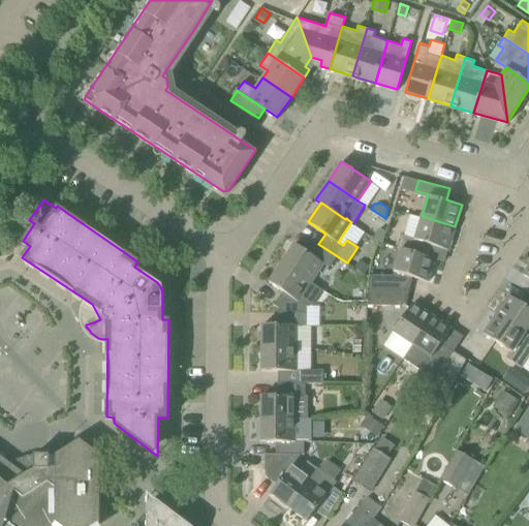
[(448,249),(455,226),(422,216),(414,238),(401,235),(398,246),(401,247),(411,250),(429,255),(432,244),(448,249)]
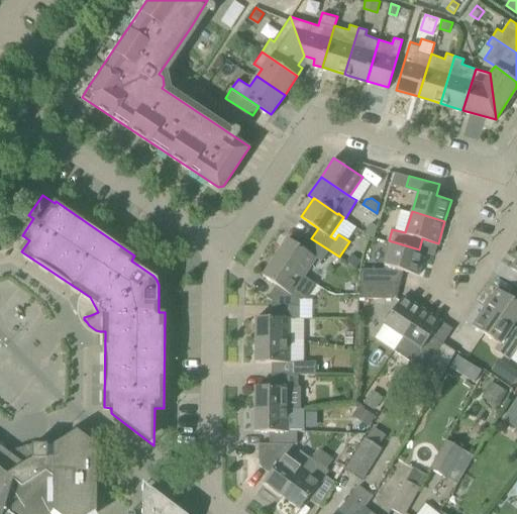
[(377,234),(380,222),(368,219),(365,230),(377,234)]
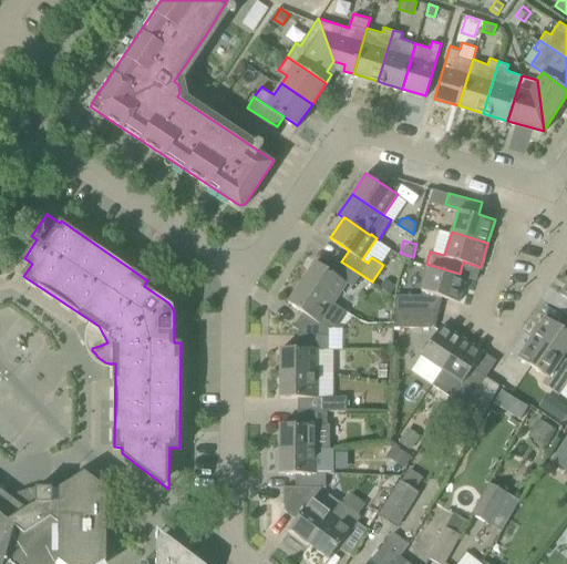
[(353,285),(360,274),(341,262),(338,258),(330,269),(316,260),(302,280),(334,301),(348,282),(353,285)]
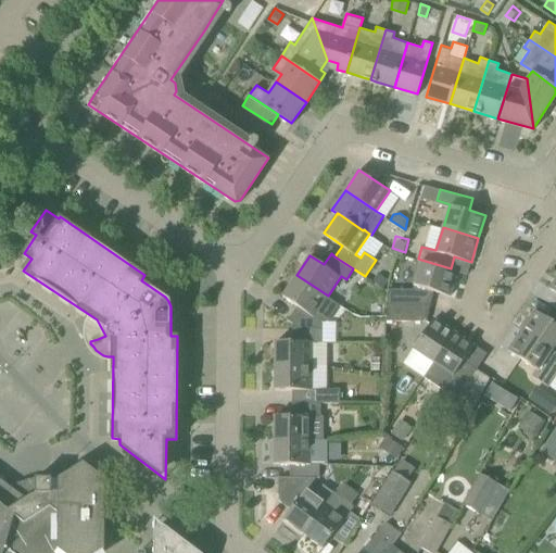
[(457,271),(451,268),(432,263),(421,260),(414,289),(388,288),(388,303),(429,303),(431,303),(434,290),(450,294),(457,271)]
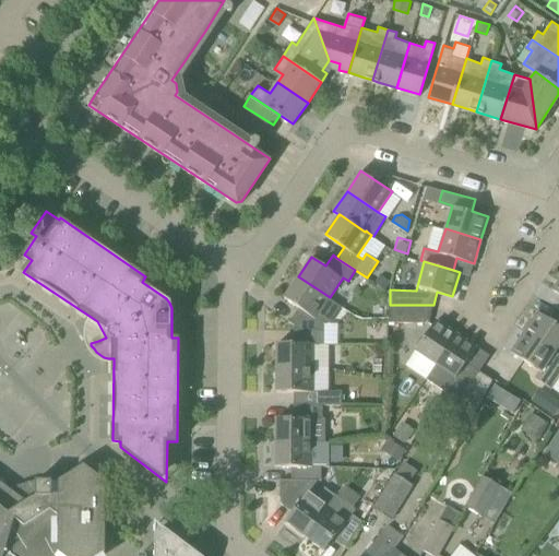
[(381,272),(377,279),(387,285),(391,279),(381,272)]
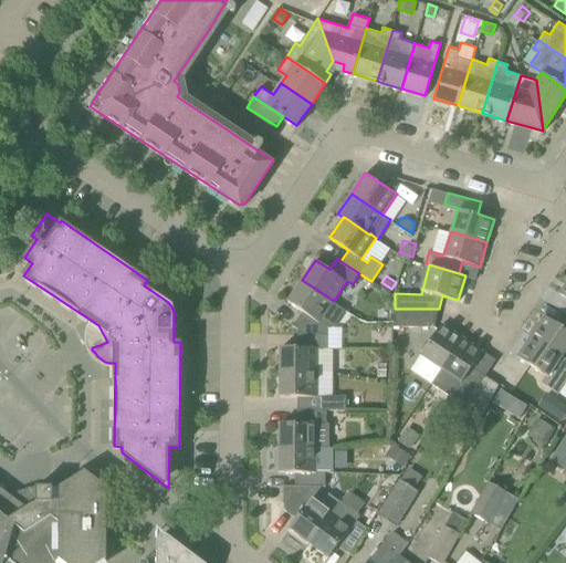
[(345,308),(334,301),(302,280),(289,301),(303,310),(293,324),(299,329),(299,333),(329,334),(329,326),(334,325),(345,308)]
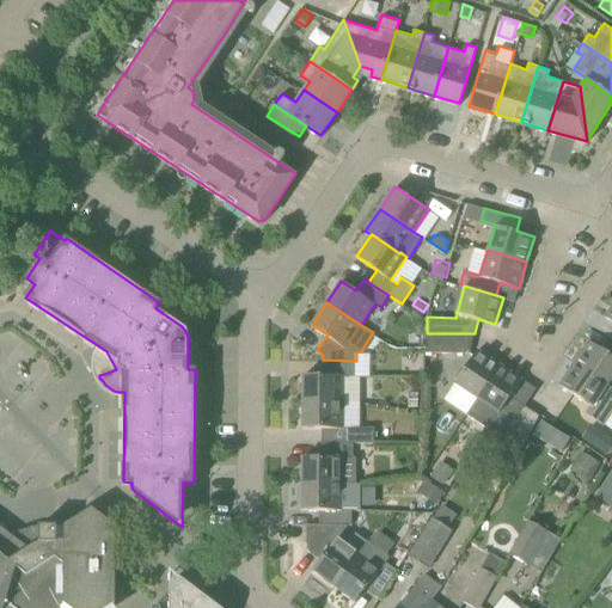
[(470,351),(475,333),(472,333),(427,333),(426,351),(470,351)]
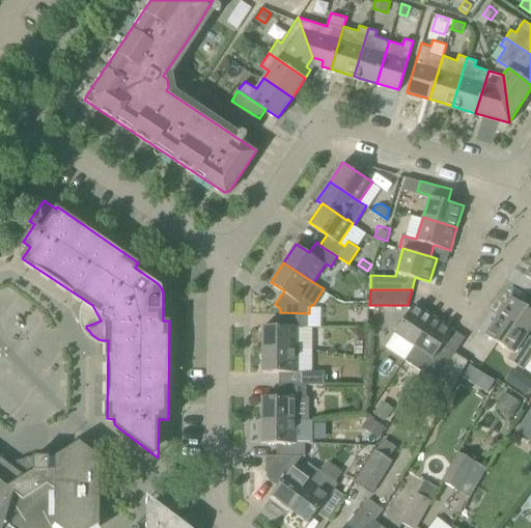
[(530,294),(525,304),(511,295),(498,313),(528,333),(530,327),(530,294)]
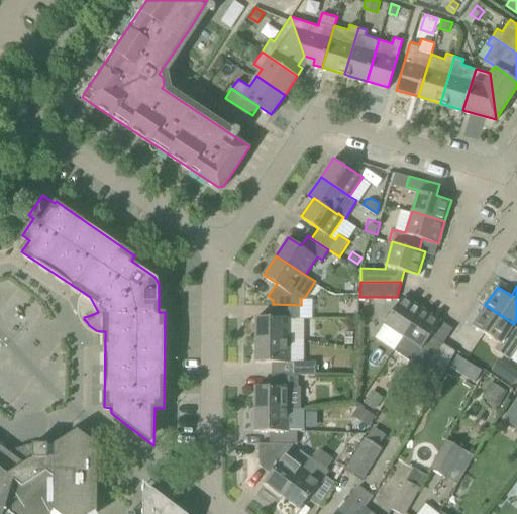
[(422,307),(404,294),(385,322),(404,335),(422,307)]
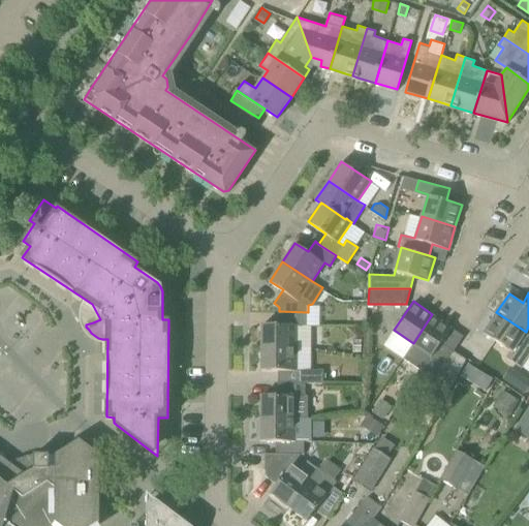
[(262,323),(261,346),(298,347),(298,323),(308,323),(308,312),(279,311),(279,312),(279,323),(262,323)]
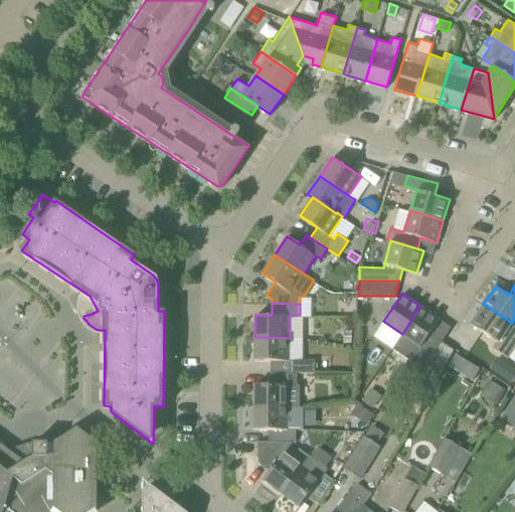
[(508,355),(514,344),(514,324),(512,323),(483,304),(471,323),(498,341),(494,346),(508,355)]
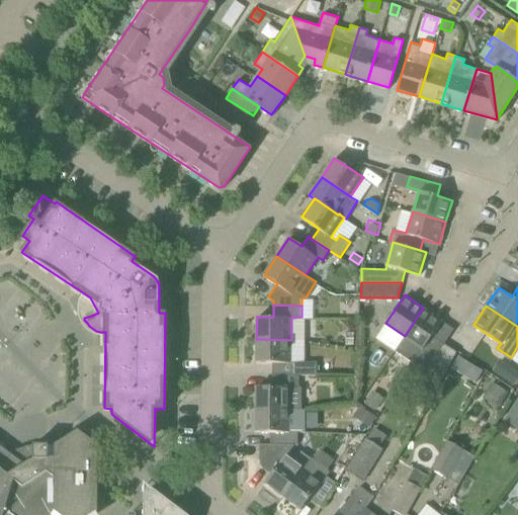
[(395,351),(424,371),(444,342),(432,334),(442,320),(423,308),(405,336),(395,351)]
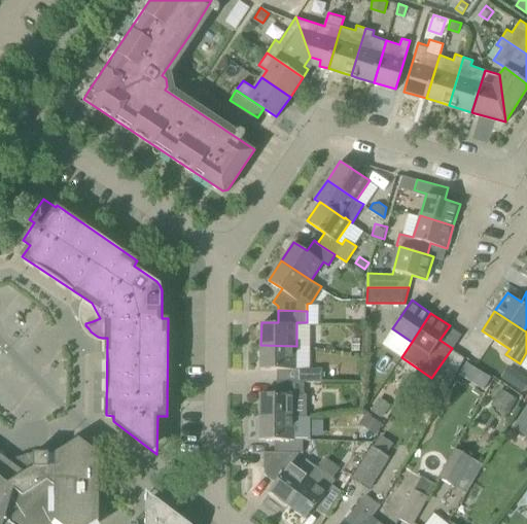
[(359,349),(360,337),(352,337),(351,348),(359,349)]
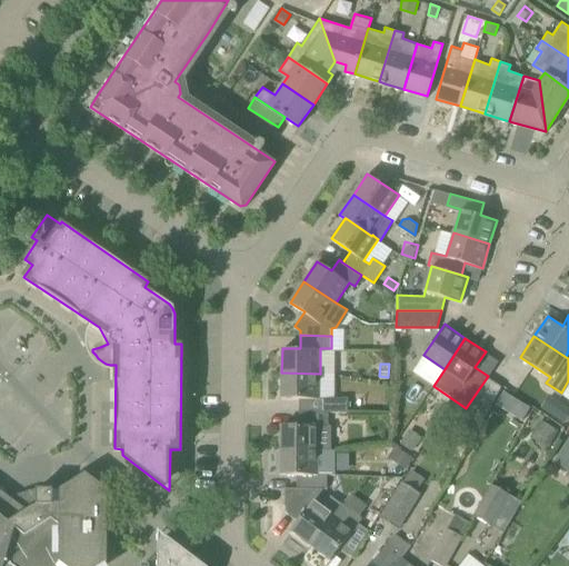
[(348,410),(348,397),(320,396),(320,374),(281,373),(281,397),(299,397),(299,411),(328,410),(348,410)]
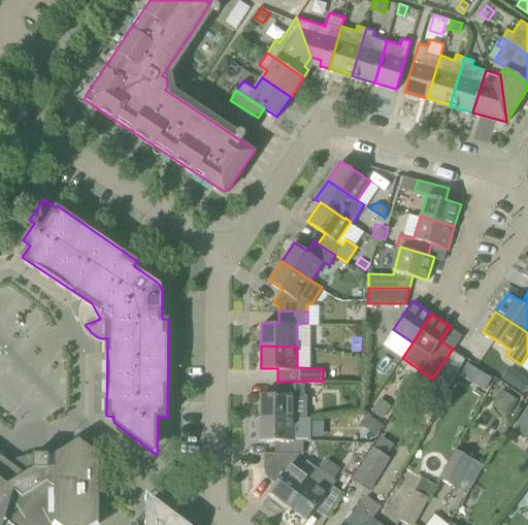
[(447,387),(454,374),(466,358),(453,349),(432,379),(447,387)]
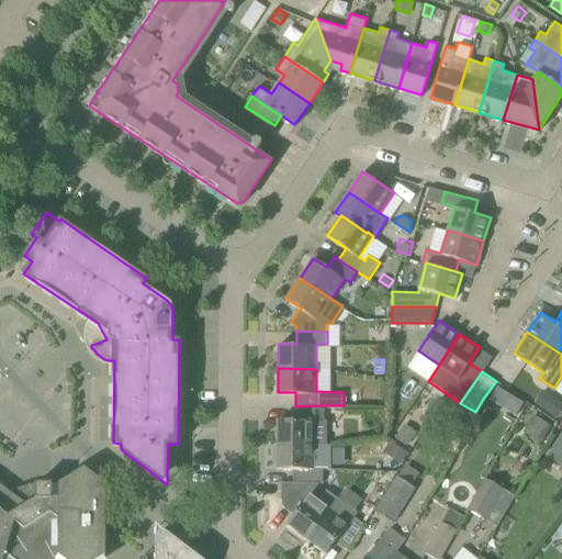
[(491,400),(520,410),(526,395),(496,386),(491,400)]
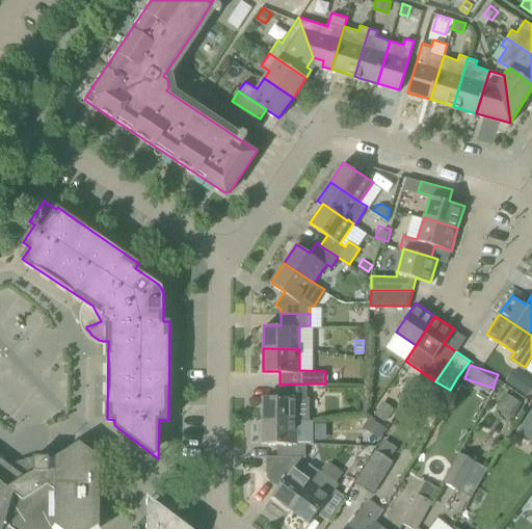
[(310,420),(310,396),(307,396),(307,384),(280,385),(280,396),(263,396),(263,420),(310,420)]
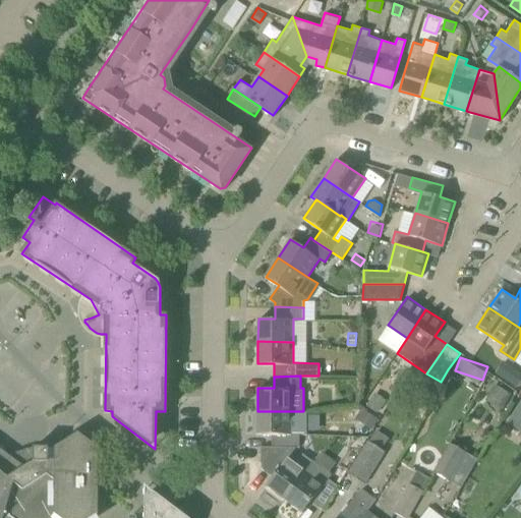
[(503,409),(512,393),(495,384),(485,399),(503,409)]
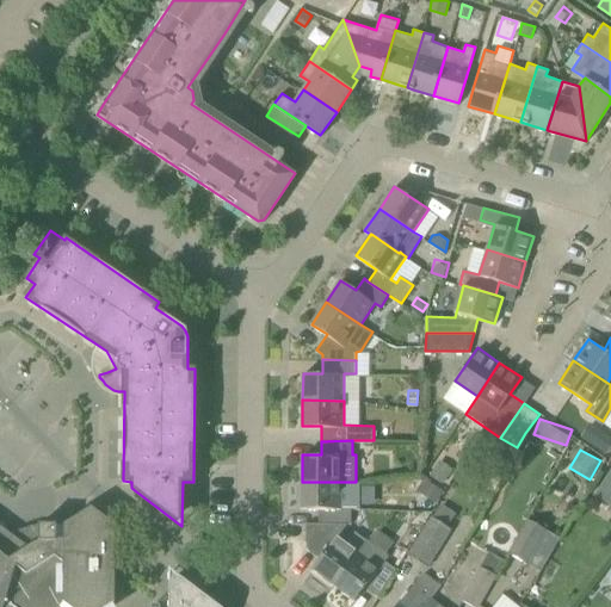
[(443,483),(452,466),(440,459),(430,475),(443,483)]
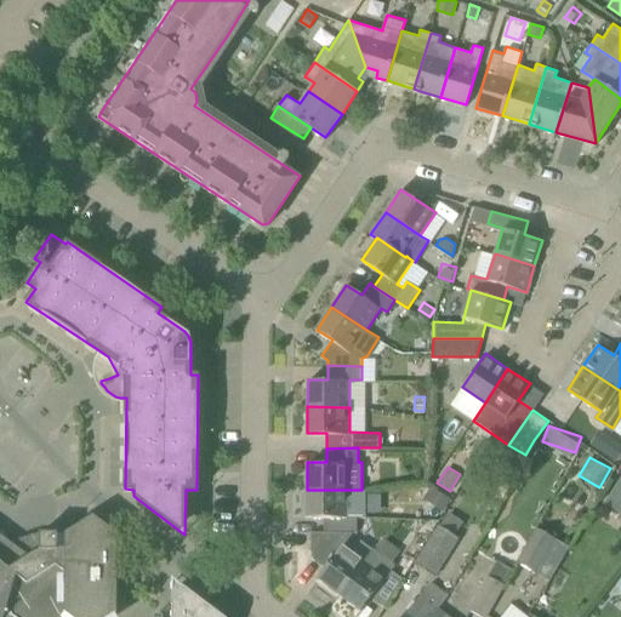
[(439,507),(446,495),(434,487),(427,498),(439,507)]
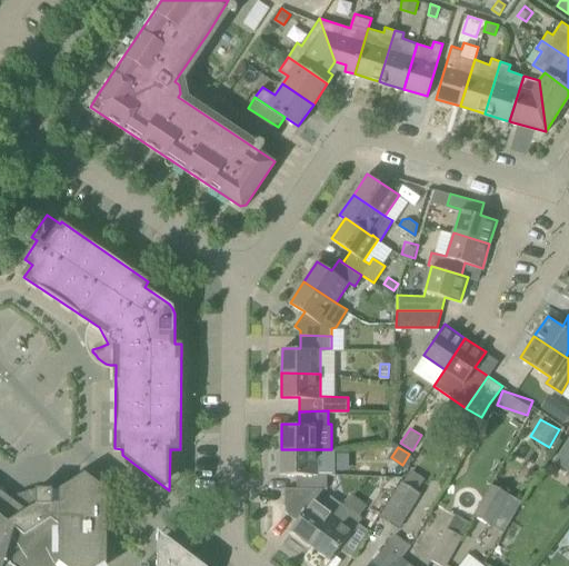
[(335,473),(335,449),(331,449),(281,449),(281,474),(297,474),(297,487),(325,487),(327,487),(327,473),(335,473)]
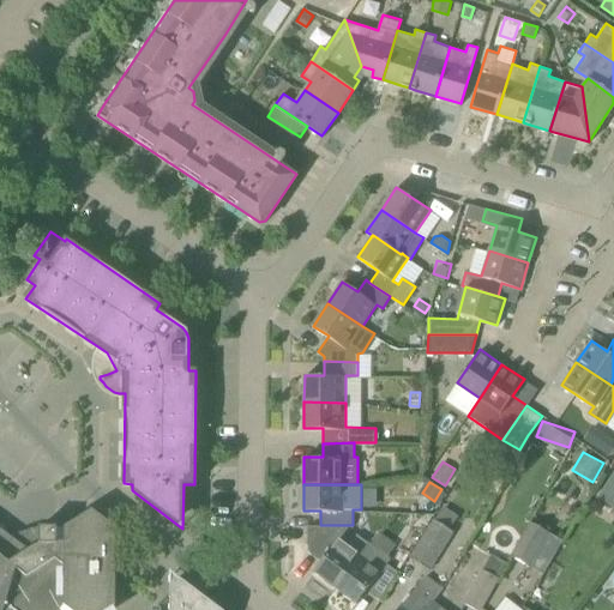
[(18,541),(0,526),(0,609),(106,609),(115,604),(116,527),(92,508),(65,526),(40,526),(18,541)]
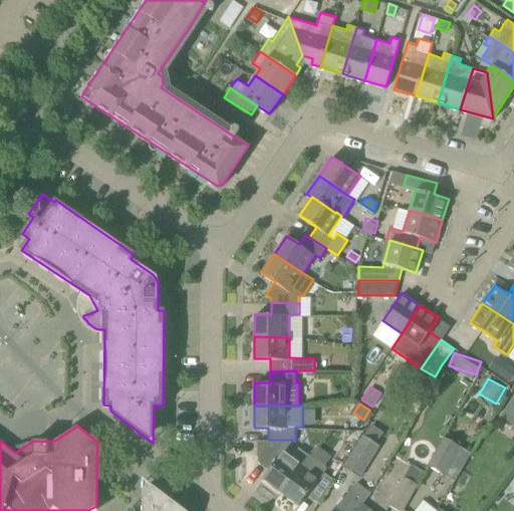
[(360,475),(380,444),(364,434),(343,465),(360,475)]
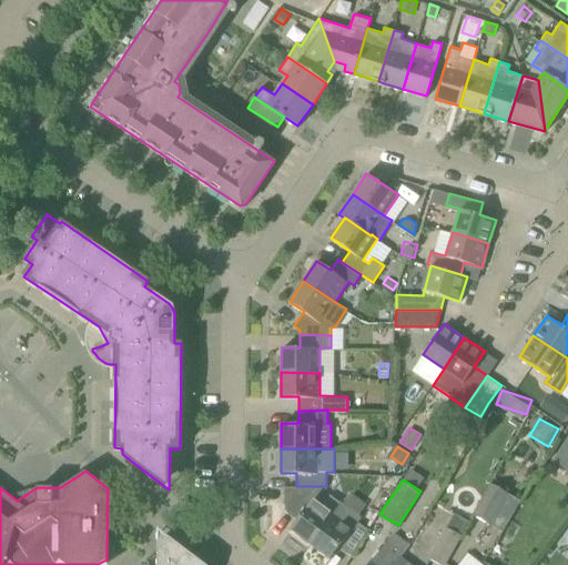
[(489,482),(473,512),(489,522),(508,492),(489,482)]
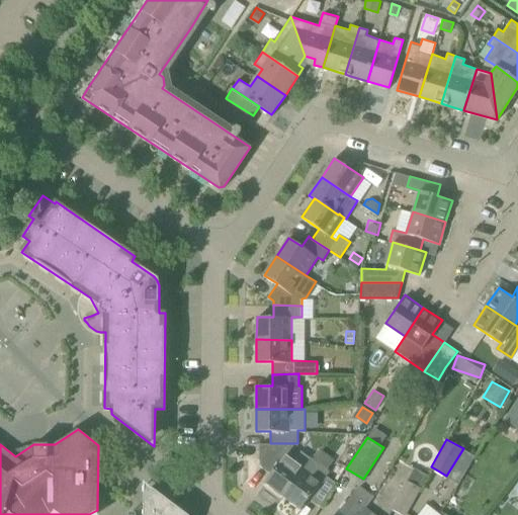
[(261,443),(260,464),(265,468),(272,474),(265,482),(279,493),(283,496),(304,467),(286,455),(295,443),(270,443),(261,443)]
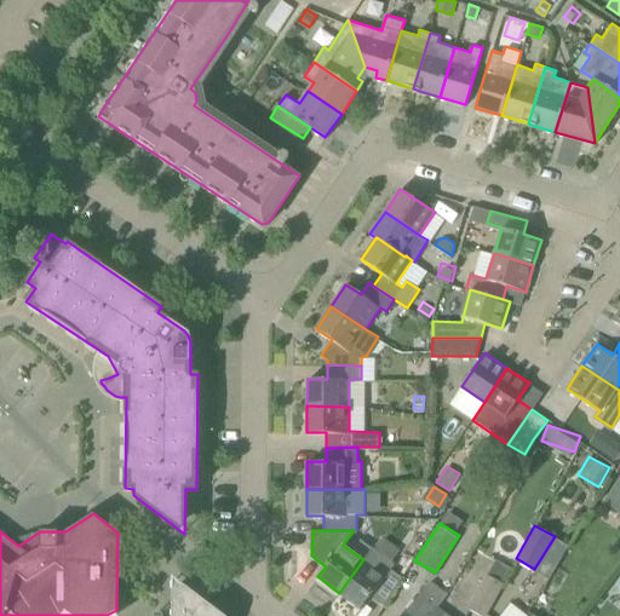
[(402,576),(390,566),(394,562),(373,546),(363,559),(339,593),(360,609),(371,594),(384,605),(402,576)]
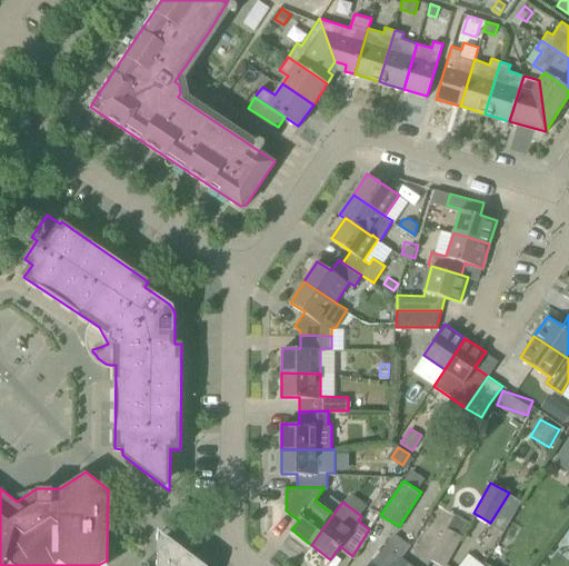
[(452,517),(429,556),(445,565),(462,536),(461,535),(466,526),(452,517)]
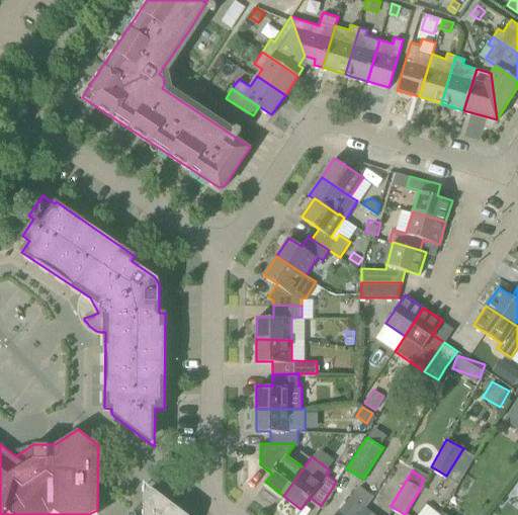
[(187,514),(168,500),(145,482),(144,514),(187,514)]
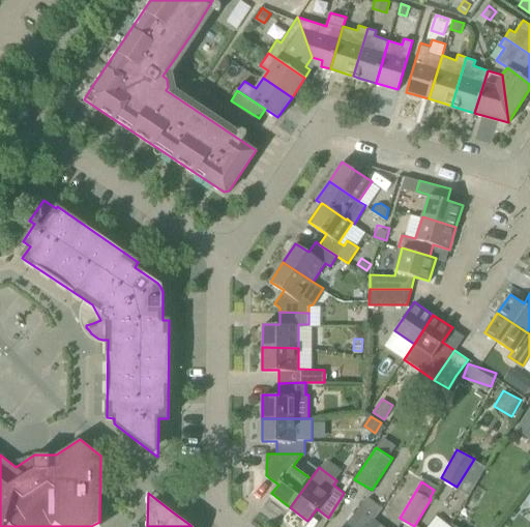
[(365,526),(372,521),(381,506),(367,496),(362,502),(347,524),(346,522),(342,526),(365,526)]
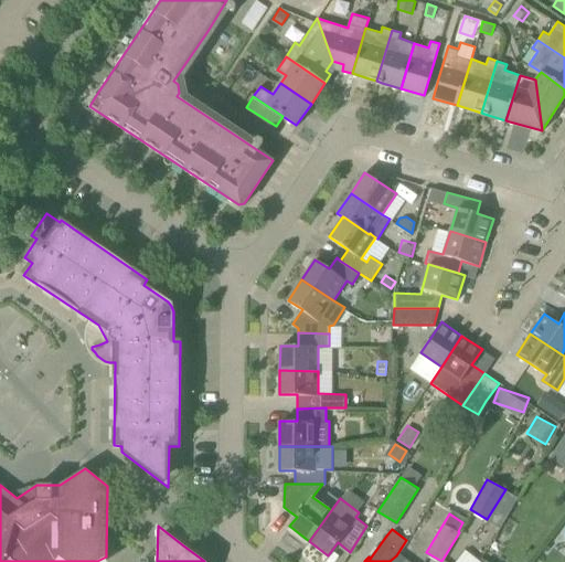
[(481,561),(482,561),(466,549),(455,561),(454,561),(452,561),(481,561)]
